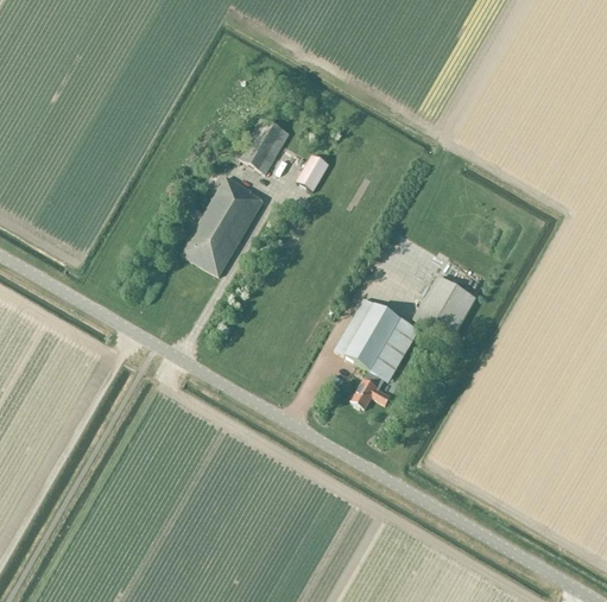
[(290,132),(261,115),(238,156),(266,172),(290,132)]
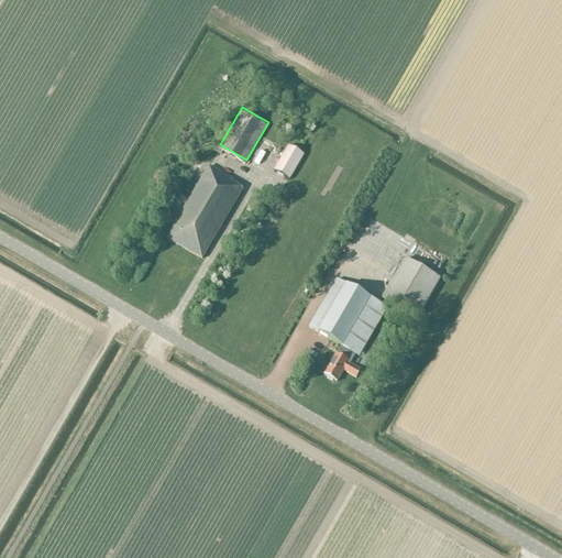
[(306,151),(289,141),(274,166),(290,176),(306,151)]
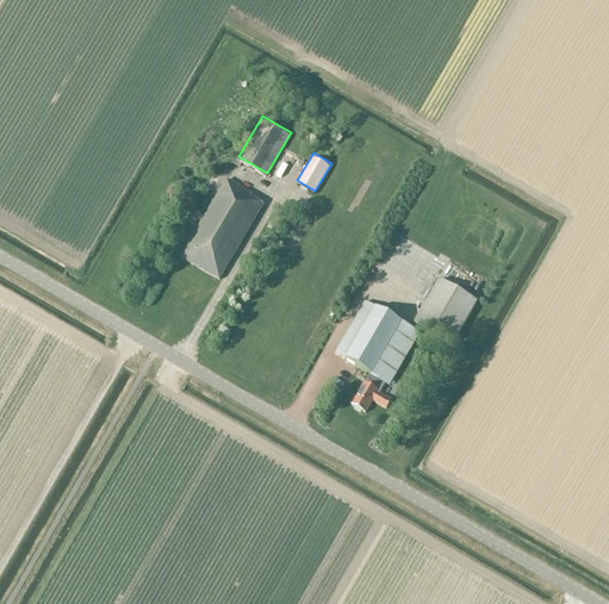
[(254,190),(228,174),(181,254),(221,276),(265,200),(252,192),(254,190)]
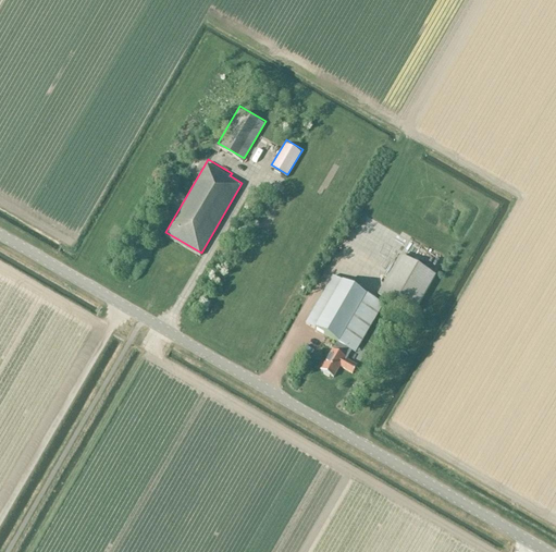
[(379,291),(414,311),(436,272),(402,252),(379,291)]
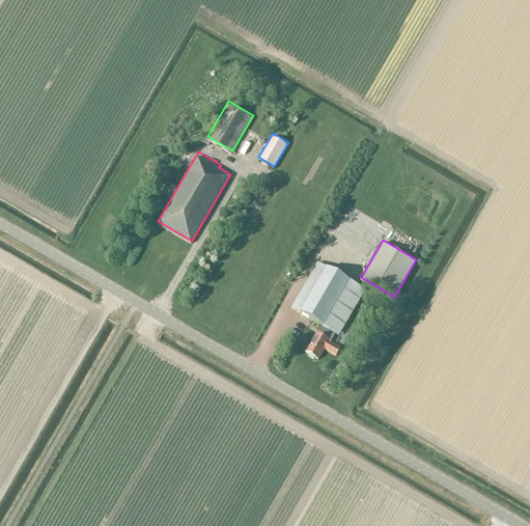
[(340,333),(366,286),(317,259),(293,304),(323,322),(307,349),(319,356),(325,345),(337,353),(341,344),(331,338),(336,331),(340,333)]
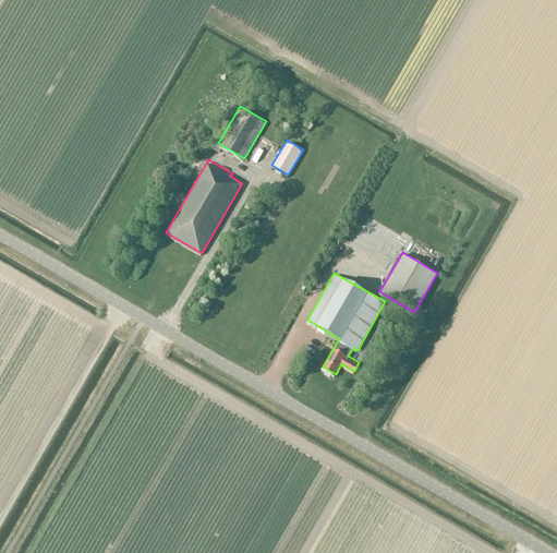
[(384,315),(376,328),(386,334),(394,320),(384,315)]
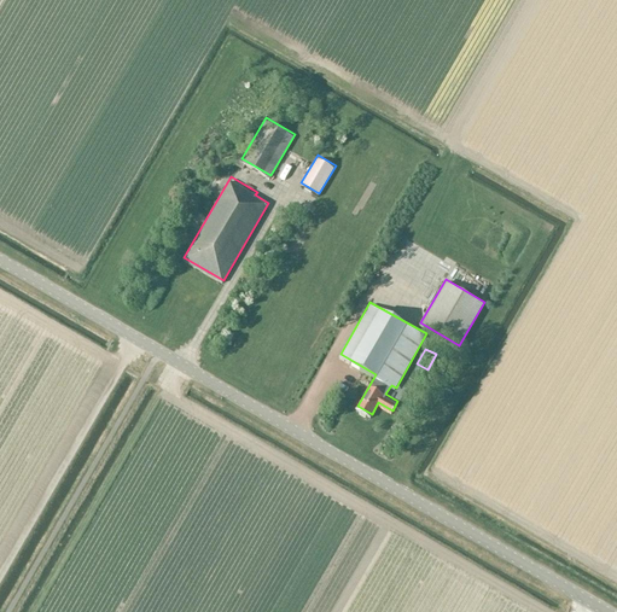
All buildings are outlined.
